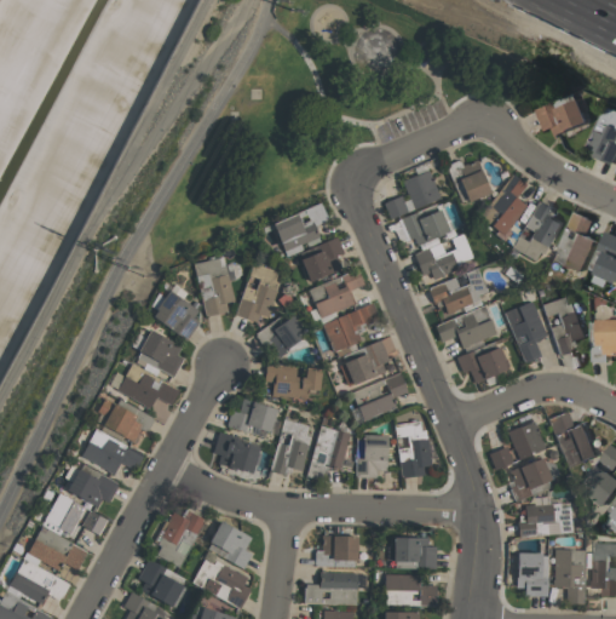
[(537,112),(556,104),(558,109),(580,99),(588,121),(557,136),(553,129),(546,131),(537,112)]
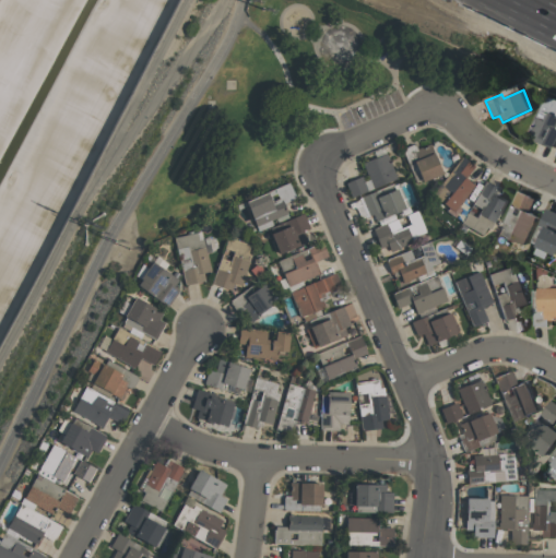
[(555,145),(554,149),(529,138),(547,96),(555,99),(555,145)]
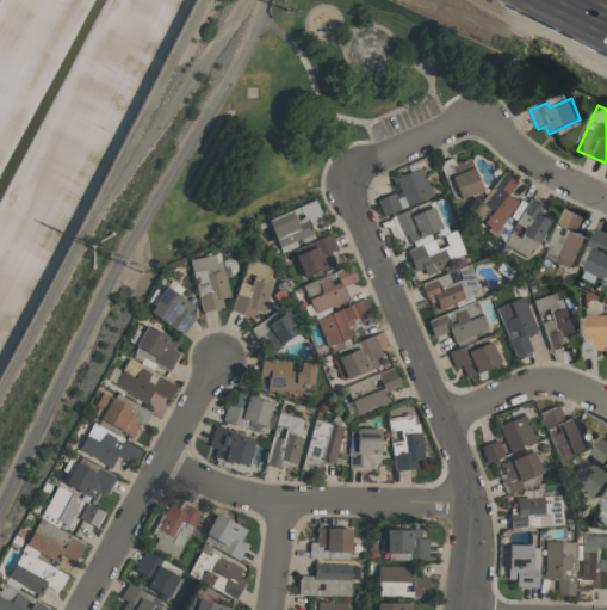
[(485,190),(463,199),(462,197),(456,201),(441,164),(454,158),(454,160),(456,159),(458,164),(471,158),(485,190)]
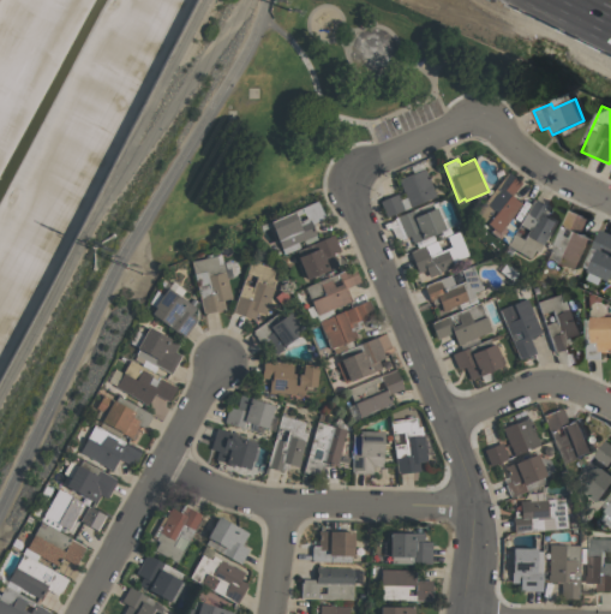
[(413,208),(401,180),(426,170),(438,197),(413,208)]
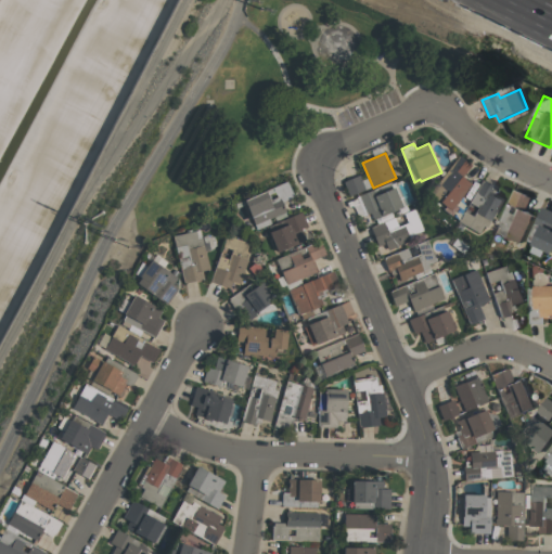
[(473,184),(452,210),(432,194),(461,156),(473,166),(464,178),(473,184)]
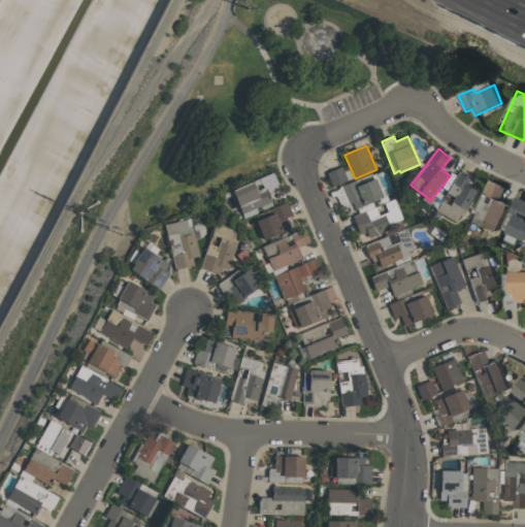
[(333,187),(328,173),(342,167),(349,180),(333,187)]
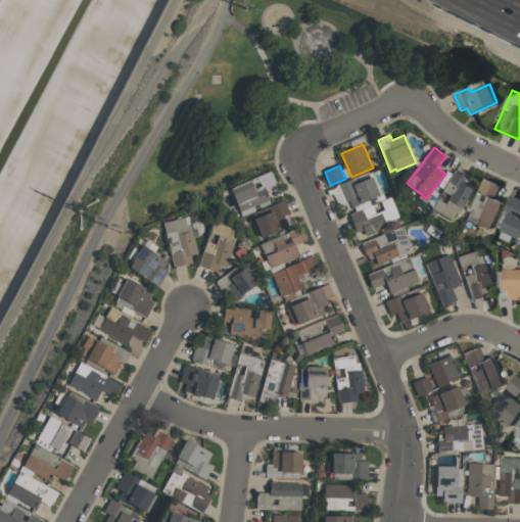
[(475,189),(460,215),(457,214),(453,221),(433,209),(438,199),(446,203),(452,196),(443,191),(456,170),(471,179),(468,185),(475,189)]
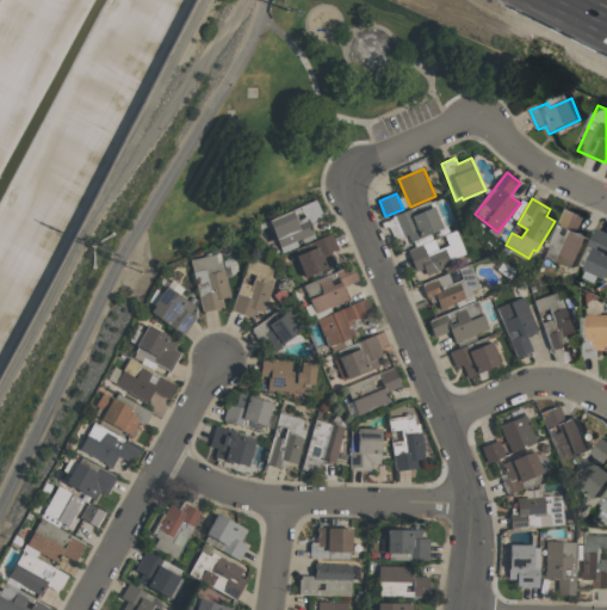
[(394,217),(431,202),(433,208),(435,207),(445,228),(413,241),(409,235),(402,238),(394,217)]
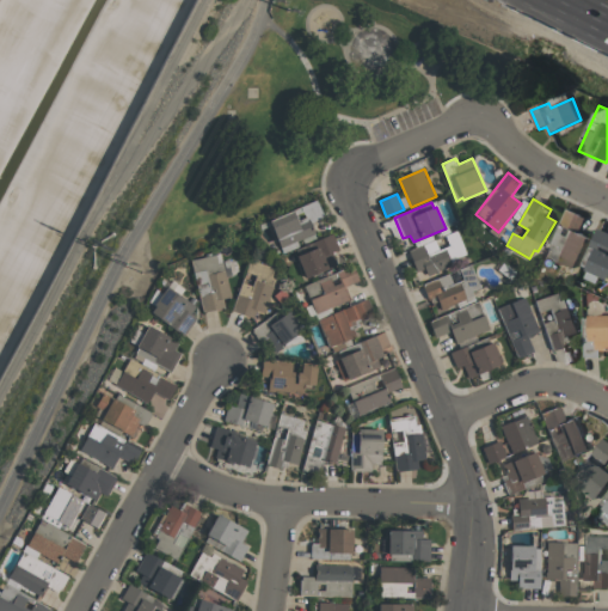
[(547,256),(569,209),(588,218),(581,234),(589,237),(575,269),(547,256)]
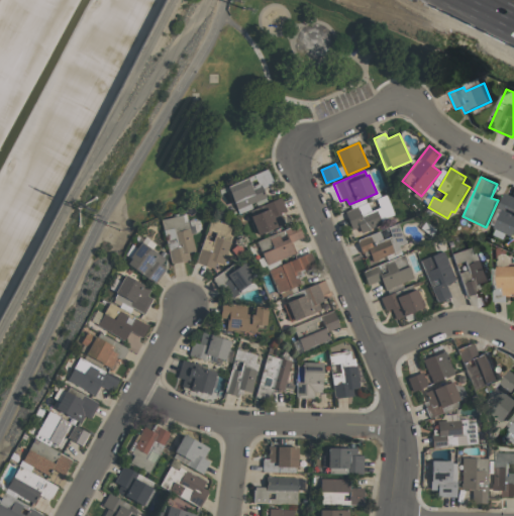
[(263,187),(267,197),(237,210),(228,187),(248,178),(253,191),(263,187)]
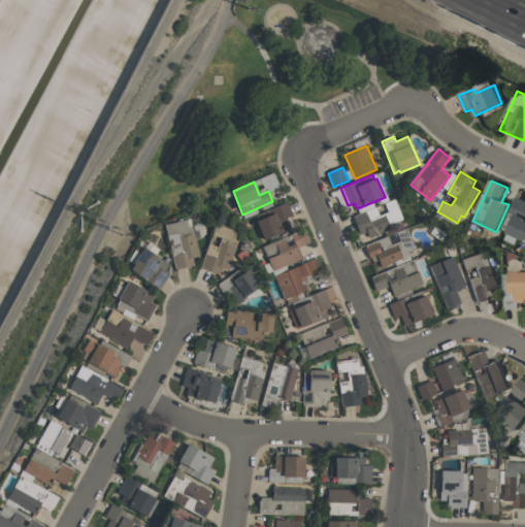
[(524,241),(506,234),(507,231),(503,229),(518,198),(524,201),(524,241)]
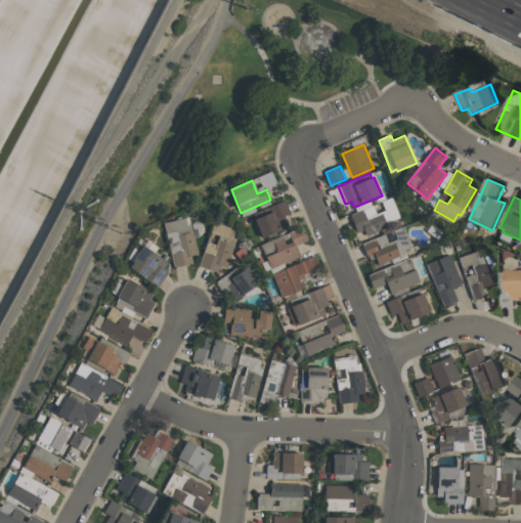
[(394,221),(395,225),(372,234),(373,235),(367,236),(365,230),(358,232),(351,215),(374,206),(378,214),(386,211),(382,202),(393,198),(401,218),(394,221)]
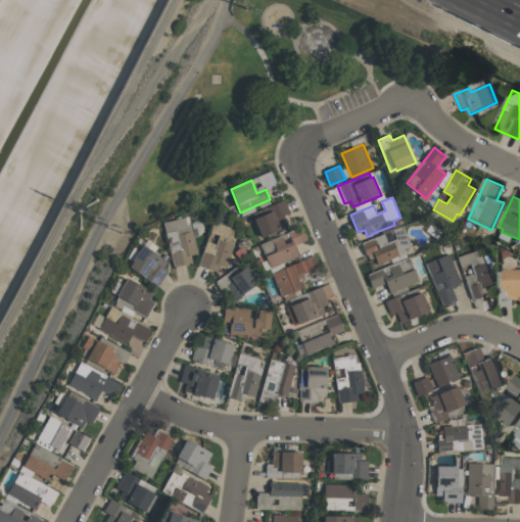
[(263,238),(254,219),(274,210),(272,205),(285,200),(291,214),(285,216),(290,227),(263,238)]
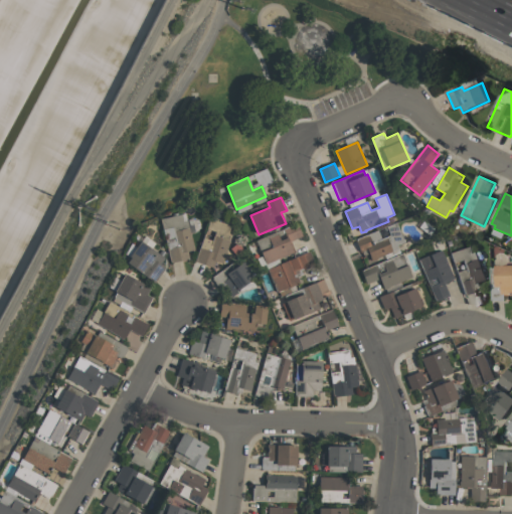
[(188,251),(190,259),(173,263),(167,239),(177,237),(174,227),(165,229),(162,219),(183,214),(185,221),(189,221),(195,249),(188,251)]
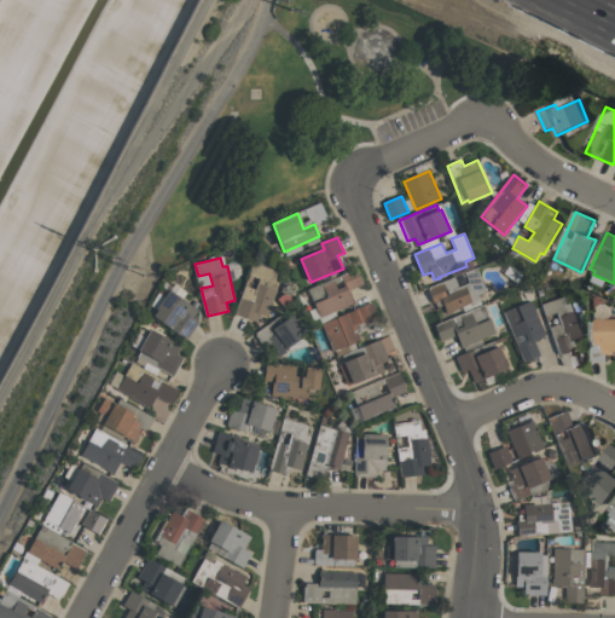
[(268,317),(261,315),(257,323),(236,315),(245,286),(256,290),(260,279),(249,276),(255,263),(279,272),(277,281),(280,282),(268,317)]
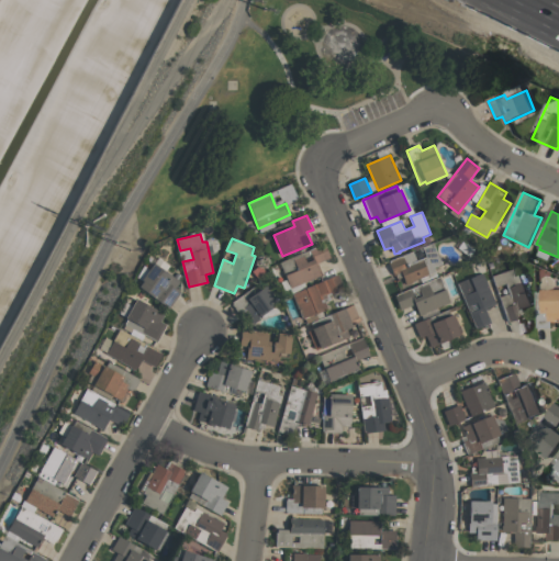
[(435,268),(438,277),(423,283),(421,279),(407,284),(404,277),(399,279),(397,275),(395,276),(389,261),(414,251),(417,260),(427,257),(423,247),(434,243),(443,265),(435,268)]
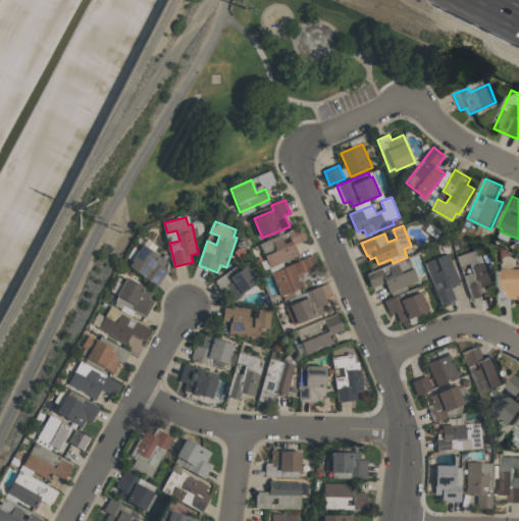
[(295,245),(299,257),(271,268),(260,245),(302,226),(307,240),(295,245)]
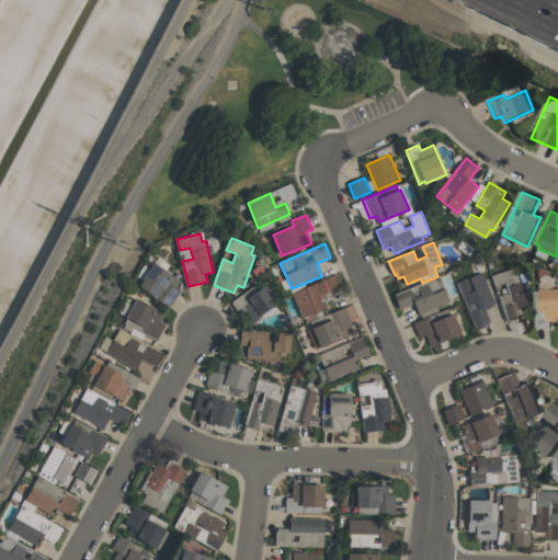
[(144,282),(143,280),(155,263),(181,282),(177,288),(182,293),(170,308),(140,286),(144,282)]
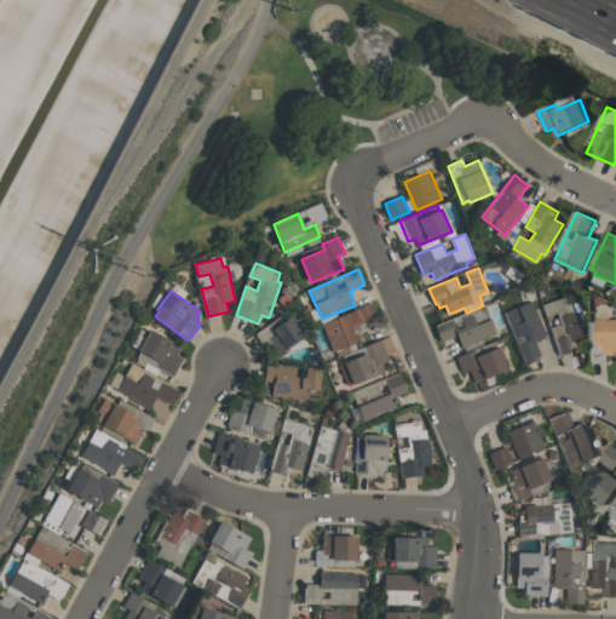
[(563,355),(553,328),(562,325),(558,314),(548,317),(543,304),(568,296),(571,305),(576,304),(587,338),(573,343),(575,350),(563,355)]
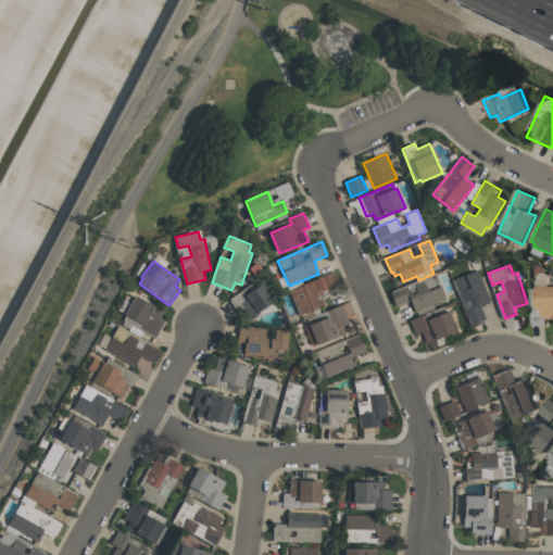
[(487,320),(473,326),(454,280),(479,270),(491,302),(484,304),(484,306),(481,307),(487,320)]
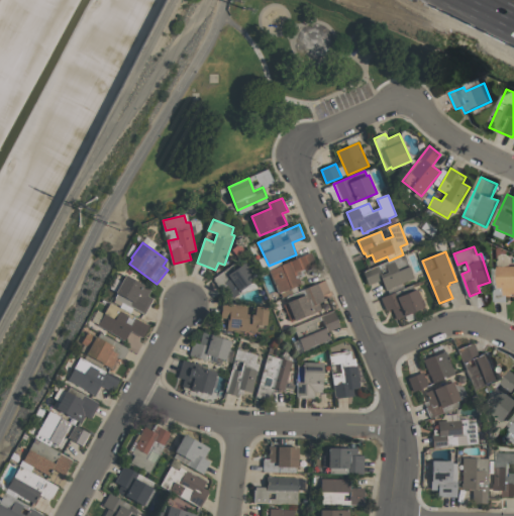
[(301,279),(303,285),(293,289),(294,293),(283,298),(281,293),(280,294),(270,271),(312,253),(317,267),(304,273),(305,277),(301,279)]
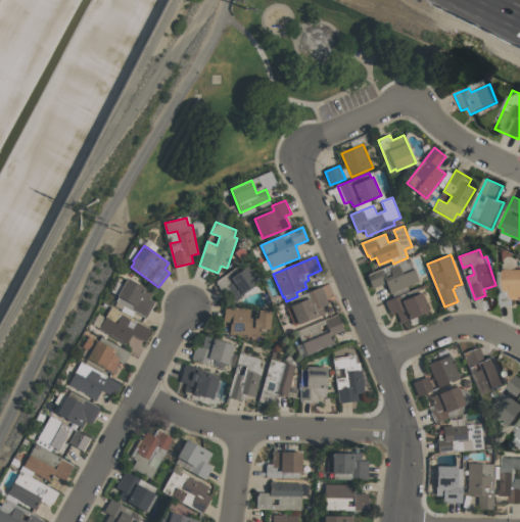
[(420,282),(396,291),(397,292),(391,294),(386,283),(374,288),(369,276),(411,258),(420,282)]
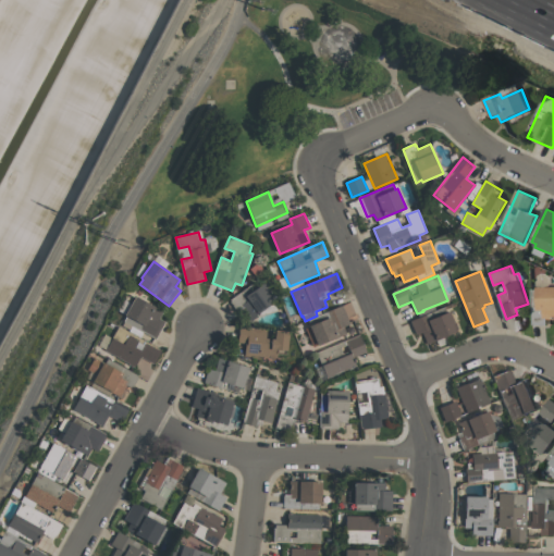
[(246,297),(265,283),(278,300),(257,316),(258,317),(253,321),(242,305),(248,300),(246,297)]
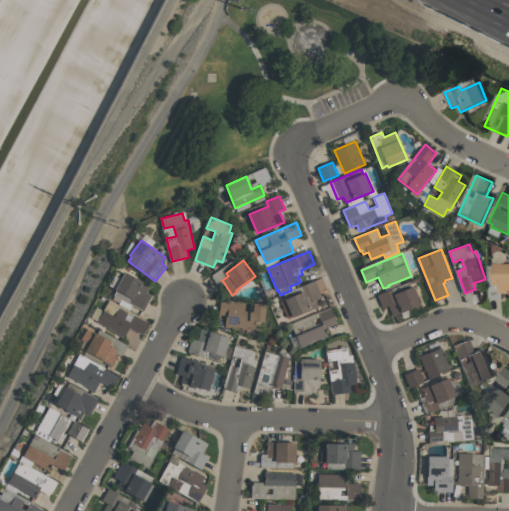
[(490,267),(495,267),(495,265),(508,264),(508,293),(504,293),(504,298),(502,298),(502,299),(492,299),(492,298),(491,298),(490,267)]
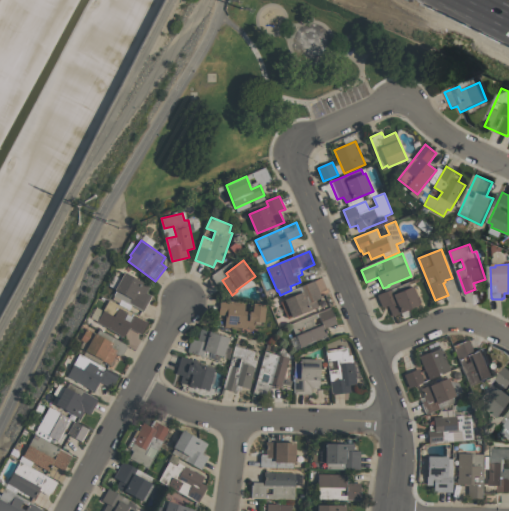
[(147,293),(153,296),(144,312),(143,311),(143,310),(116,295),(117,291),(116,290),(125,272),(151,286),(147,293)]
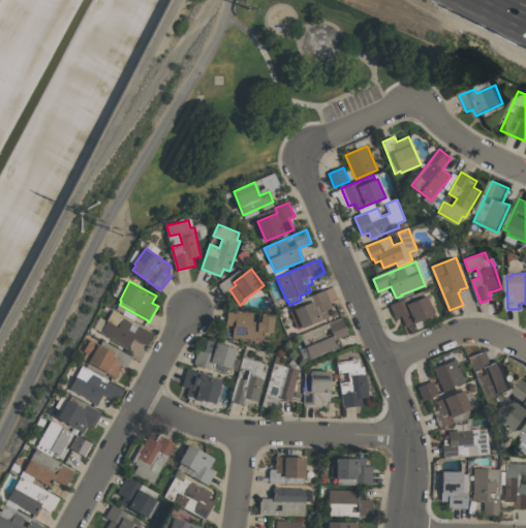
[(290,311),(314,302),(312,296),(327,290),(334,308),(327,311),(330,317),(299,331),(290,311)]
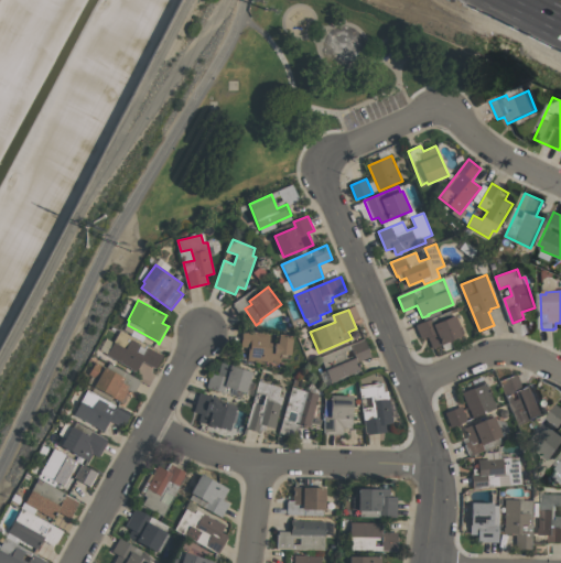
[(417,325),(432,318),(434,324),(454,316),(463,336),(433,349),(429,337),(422,339),(417,325)]
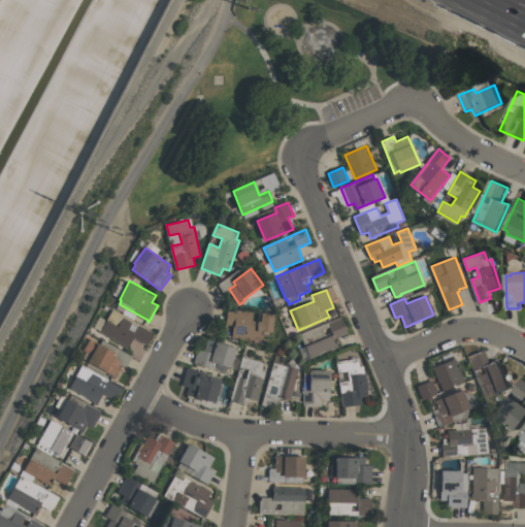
[(100,333),(112,309),(154,332),(146,344),(134,337),(128,348),(100,333)]
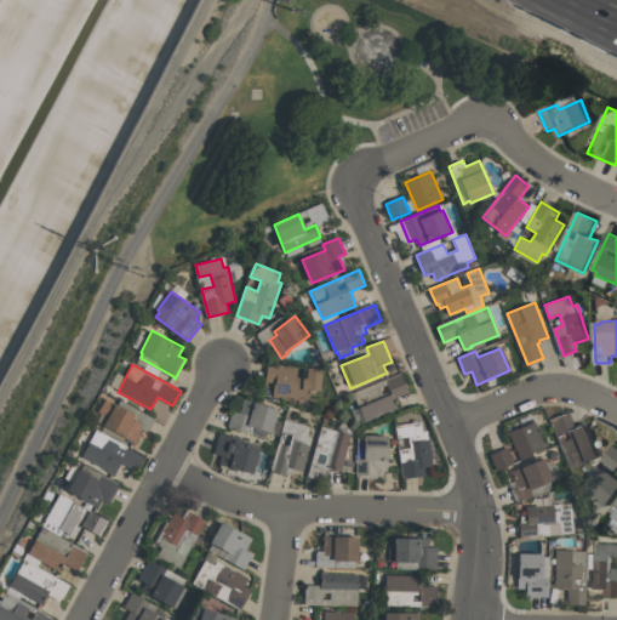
[(324,370),(321,392),(310,391),(309,399),(280,397),(280,398),(273,397),(274,385),(266,384),(268,365),(298,369),(298,377),(307,379),(308,369),(324,370)]
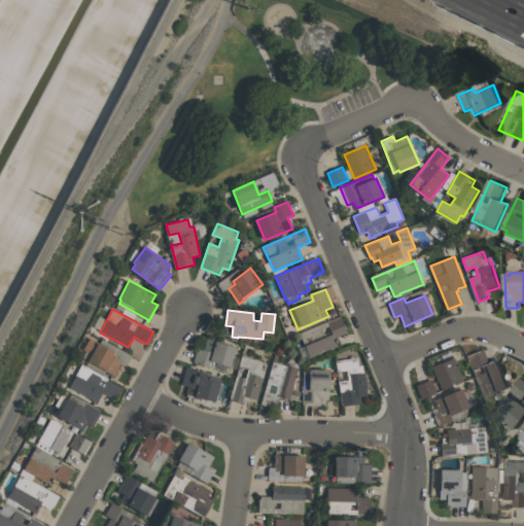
[(348,334),(335,339),(338,347),(310,358),(301,334),(342,317),(348,334)]
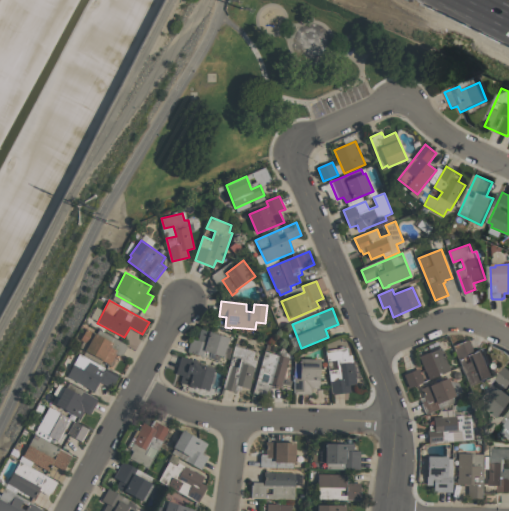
[(115,338),(128,345),(127,347),(128,347),(123,356),(122,355),(121,356),(117,354),(111,365),(86,351),(90,344),(82,340),(88,329),(113,343),(115,338)]
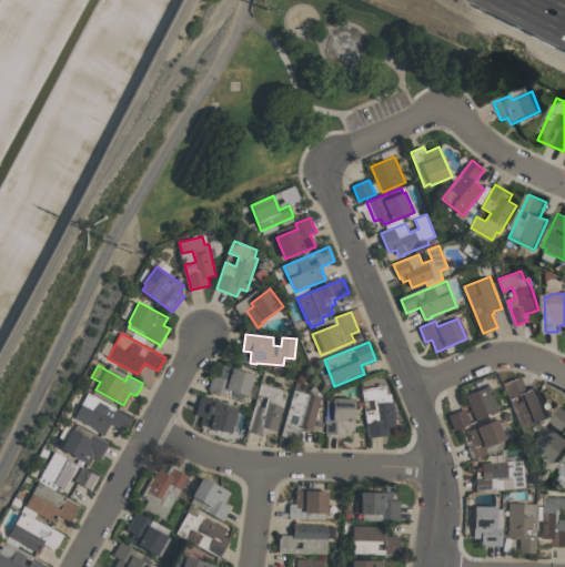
[(255,375),(249,396),(228,391),(225,396),(209,391),(214,373),(221,375),(224,365),(255,375)]
